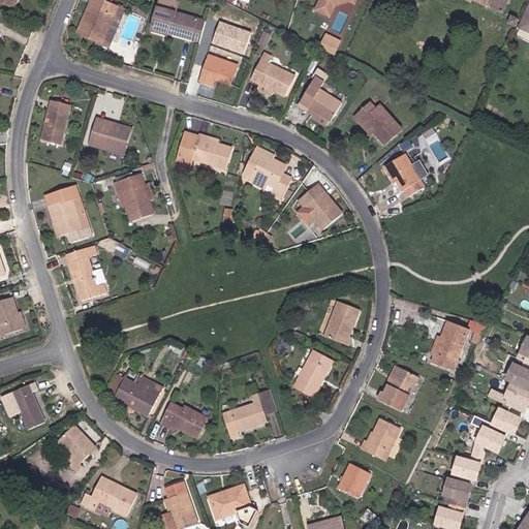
[(102,0),(93,0),(92,5),(88,4),(74,34),(96,42),(102,27),(107,29),(118,6),(111,3),(102,0)]
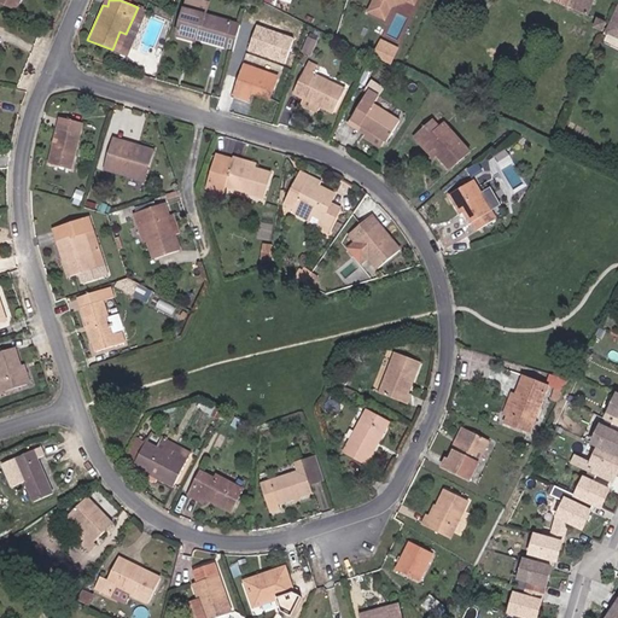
[(194,0),(181,0),(174,33),(194,39),(220,45),(226,22),(203,17),(191,13),(194,0)]
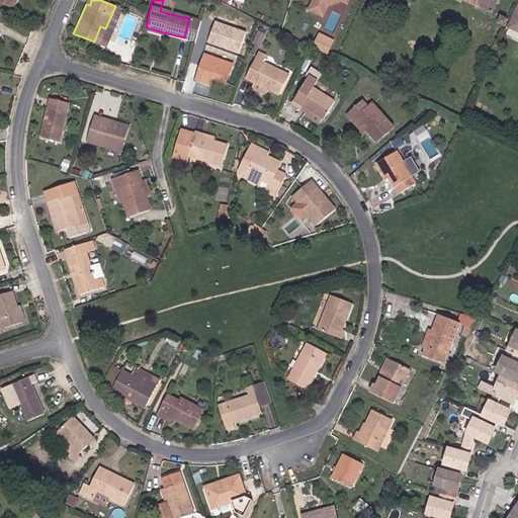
[(170,14),(174,1),(168,0),(163,0),(160,11),(170,14)]
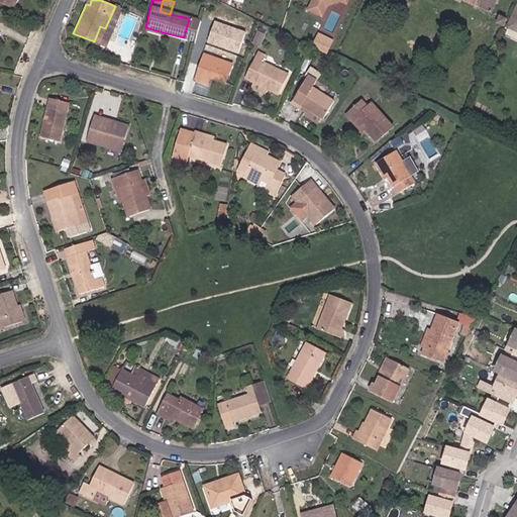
[(347,0),(312,0),(308,10),(321,17),(326,6),(340,1),(346,4),(347,0)]
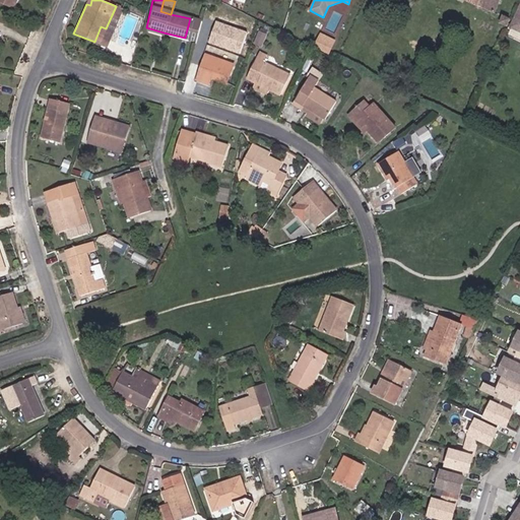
[(503,0),(467,0),(498,14),(503,0)]
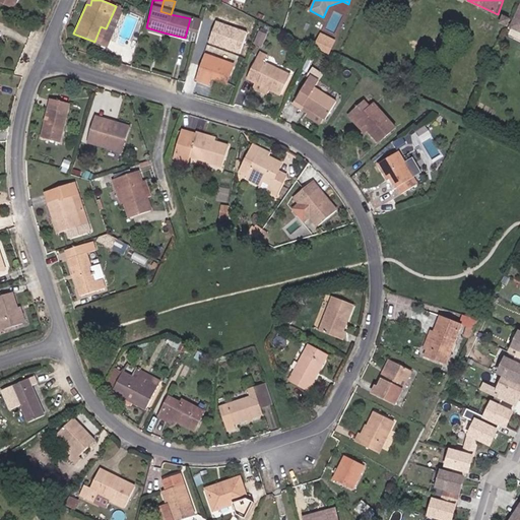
[(94,42),(107,47),(123,9),(116,6),(106,28),(101,26),(94,42)]
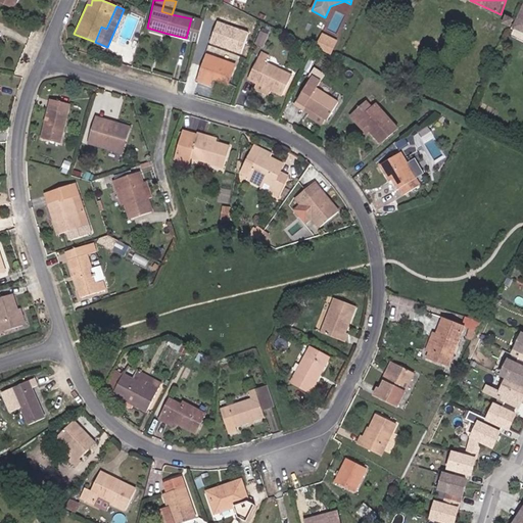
[(196,20),(191,18),(186,38),(191,39),(196,20)]
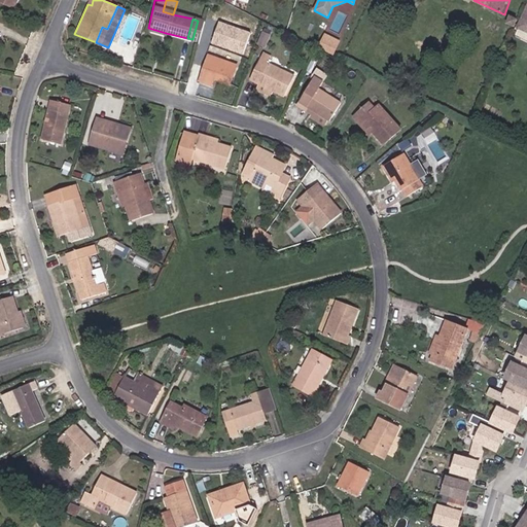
[(249,32),(219,22),(211,43),(242,54),(249,32)]
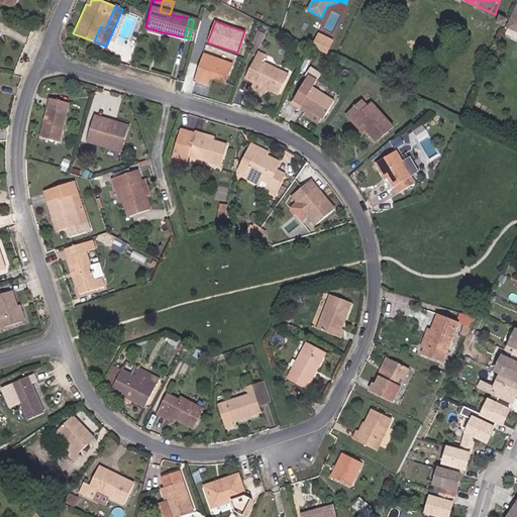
[(144,31),(162,36),(163,32),(145,27),(144,31)]
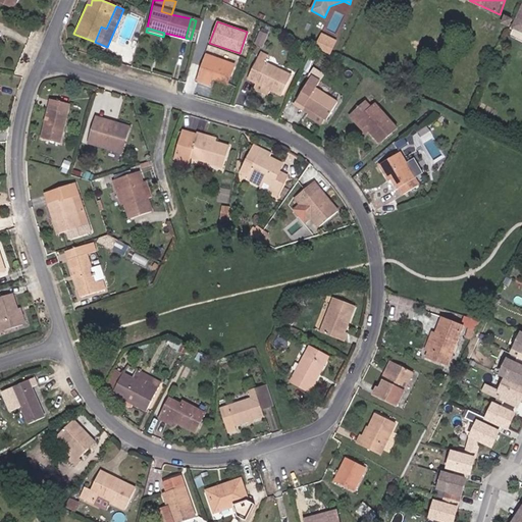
[(332,53),(338,39),(323,32),(316,46),(332,53)]
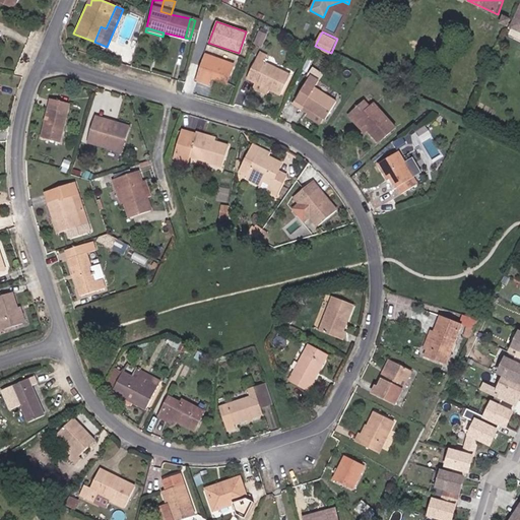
[(255,44),(256,37),(249,35),(247,42),(255,44)]
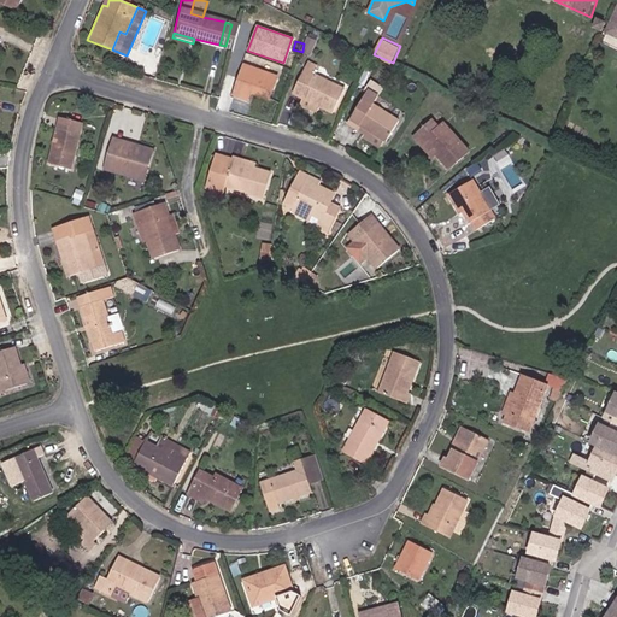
[(311,69),(315,62),(304,57),(292,86),(301,90),(300,95),(315,101),(328,107),(339,82),(311,69)]
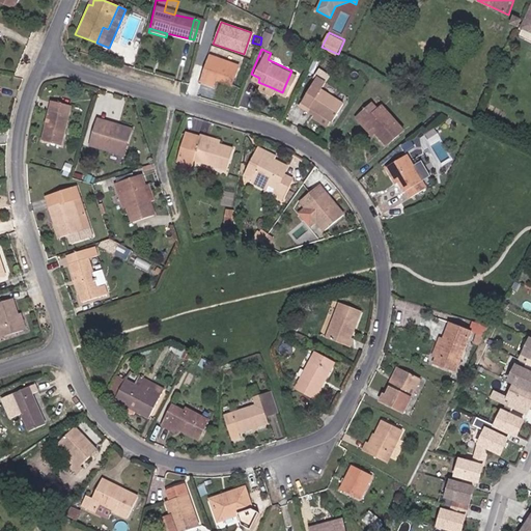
[(208,85),(212,77),(218,79),(231,84),(238,65),(210,55),(199,82),(208,85)]
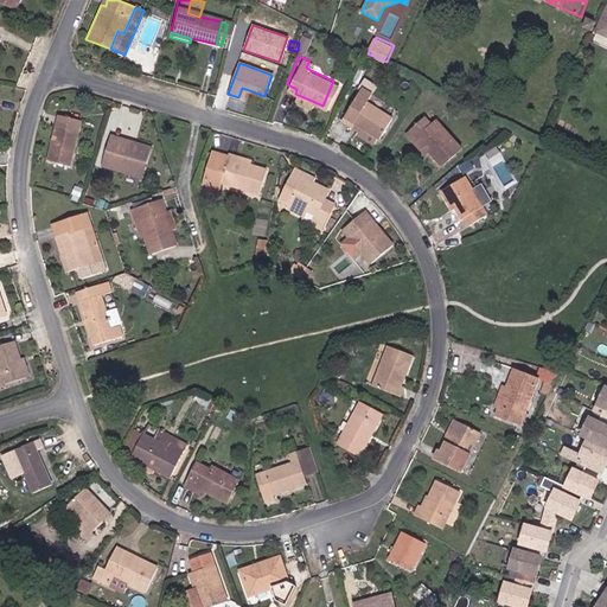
[(360,95),(364,88),(355,83),(343,114),(362,122),(358,133),(371,136),(375,128),(379,132),(389,108),(360,95)]
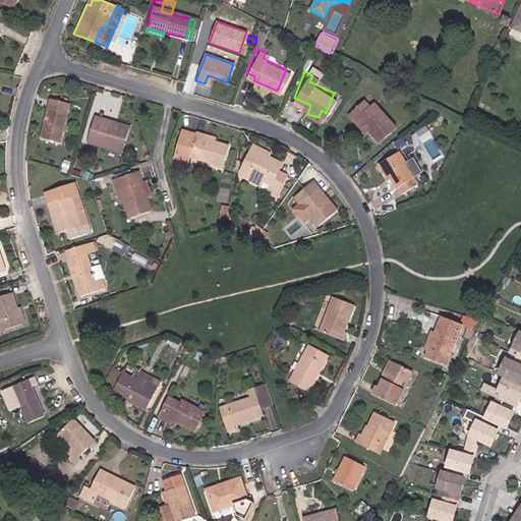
[(249,87),(264,93),(266,85),(253,80),(254,76),(246,72),(244,77),(251,80),(249,87)]
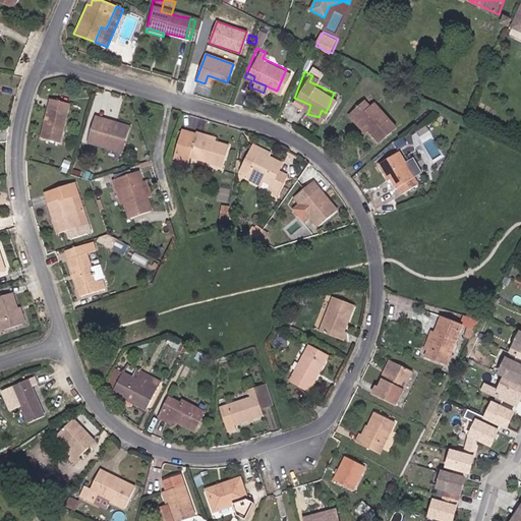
[(208,75),(205,83),(211,85),(214,77),(208,75)]
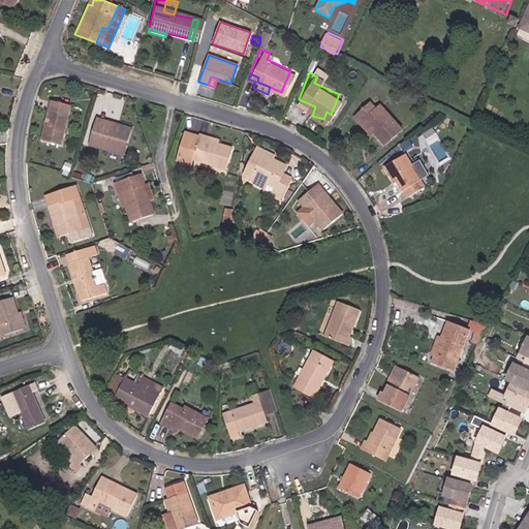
[(377,103),(372,107),(367,101),(349,116),(355,123),(361,119),(372,131),(381,143),(399,128),(377,103)]
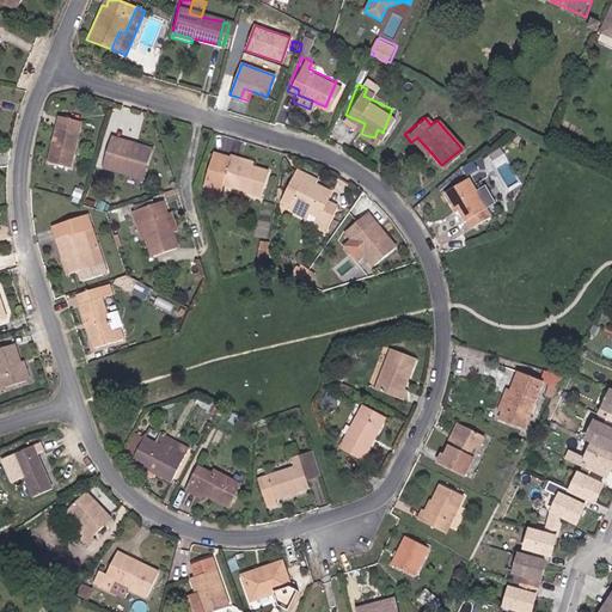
[(67,171),(78,124),(55,118),(44,166),(67,171)]
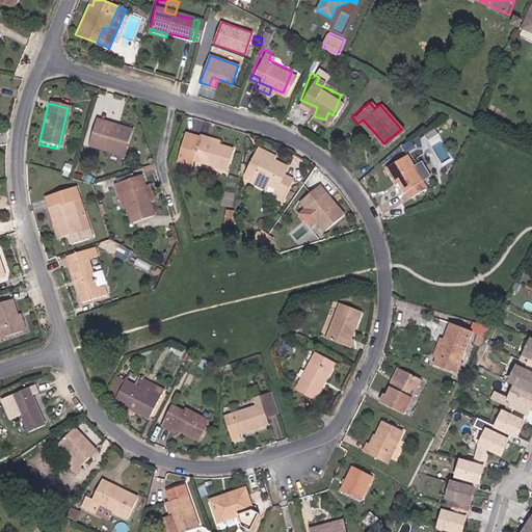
[(357,124),(368,136),(374,132),(363,120),(357,124)]
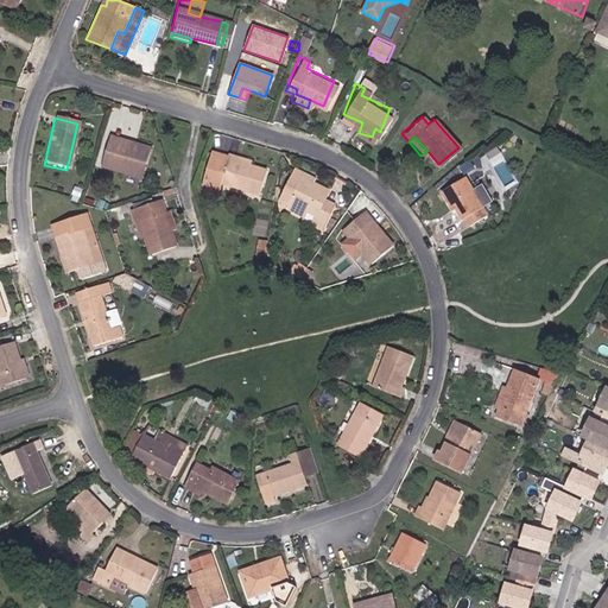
[(127,144),(112,139),(102,170),(138,181),(145,156),(126,150),(127,144)]
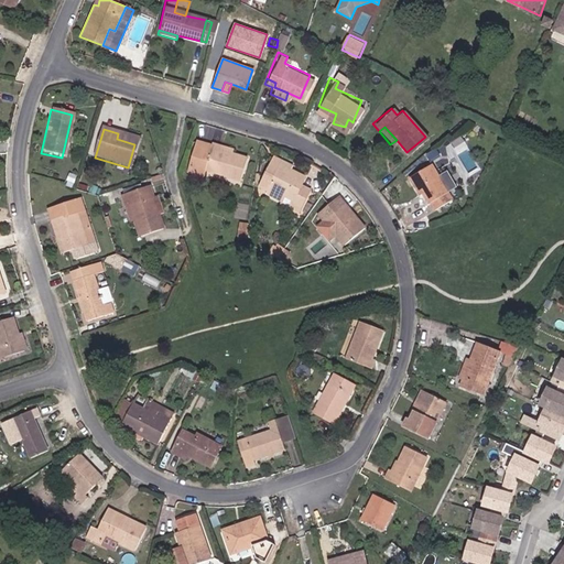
[(118,133),(117,139),(134,144),(137,139),(118,133)]
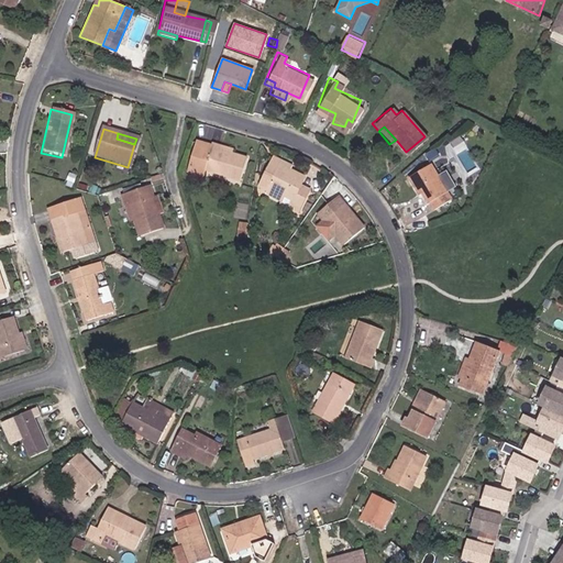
[(219,145),(197,142),(190,165),(202,168),(239,179),(244,159),(230,155),(218,152),(219,145)]
